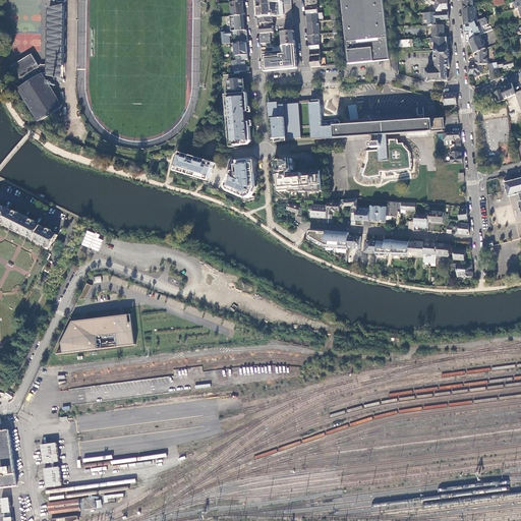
[(285,15),(283,0),(258,0),(258,1),(259,17),(273,16),(285,15)]
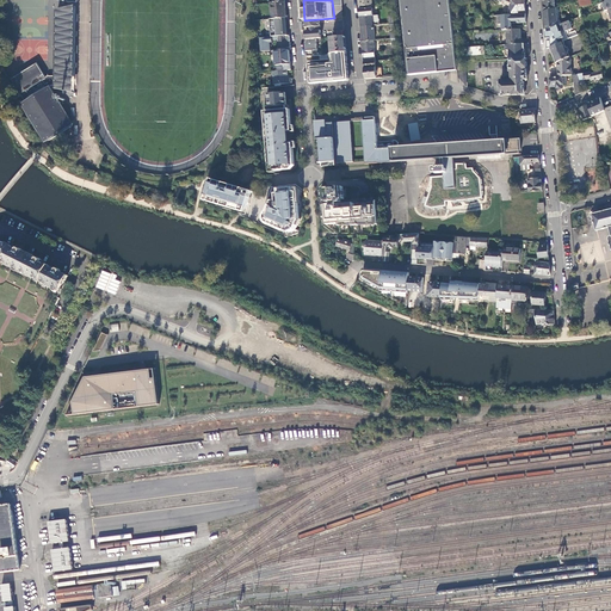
[(332,0),(334,18),(343,17),(341,0),(332,0)]
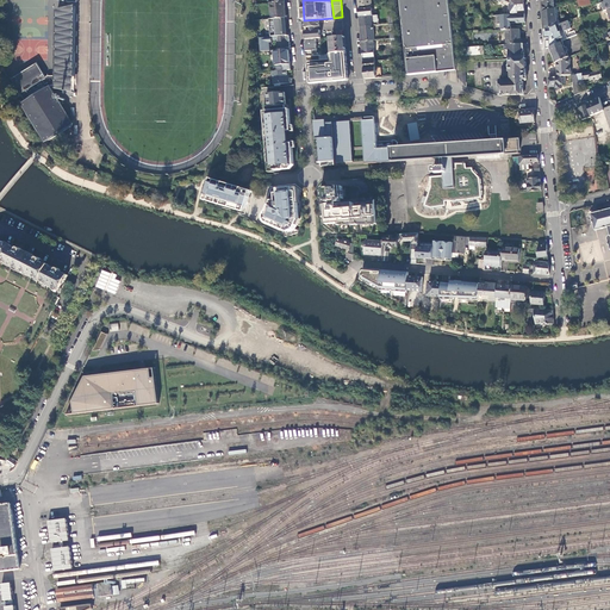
[(398,0),(408,75),(442,72),(456,70),(455,63),(448,0),(398,0)]
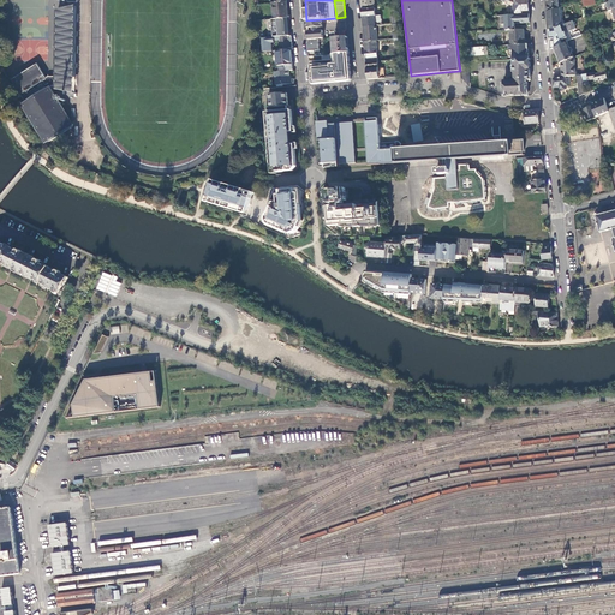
[(529,3),(527,0),(514,0),(515,6),(514,6),(514,16),(523,15),(523,11),(529,11),(529,3)]
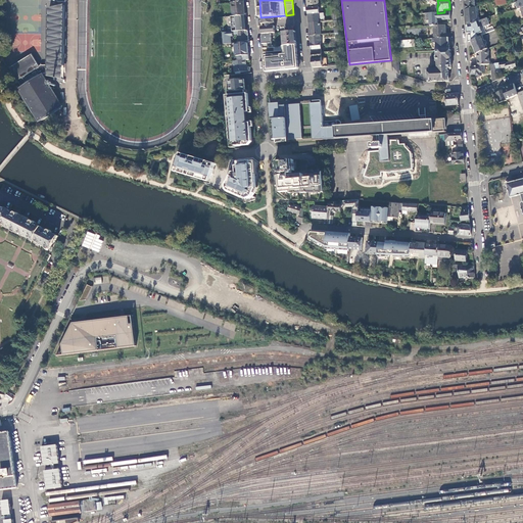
[(476,6),(475,0),(464,0),(466,9),(476,7),(476,6)]
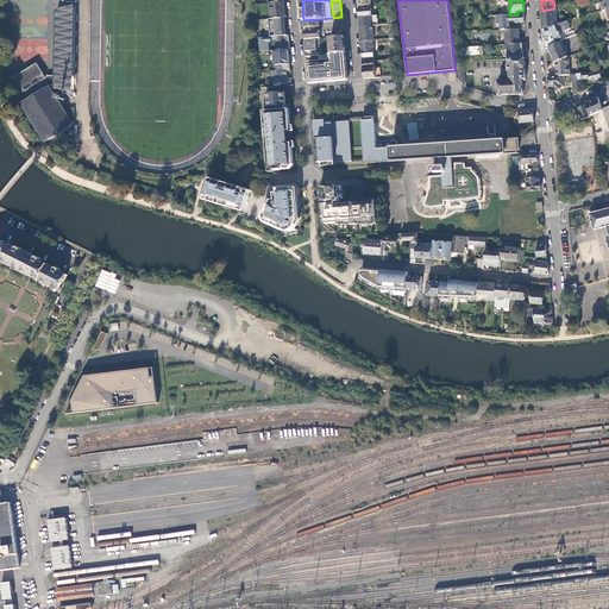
[(271,2),(272,19),(286,18),(284,1),(271,2)]
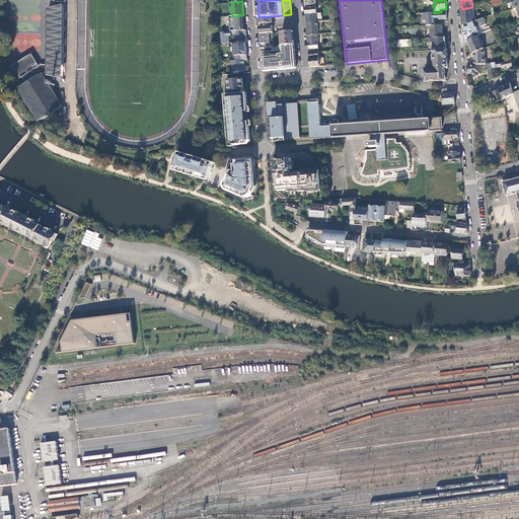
[(48,75),(63,79),(64,5),(48,8),(48,75)]
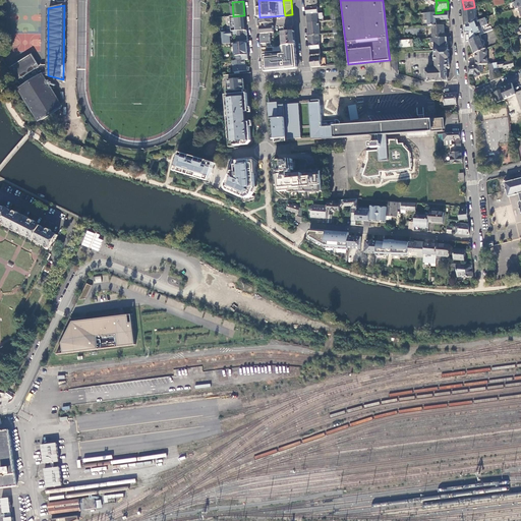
[(319,21),(320,21),(317,7),(306,8),(307,12),(308,22),(319,21)]
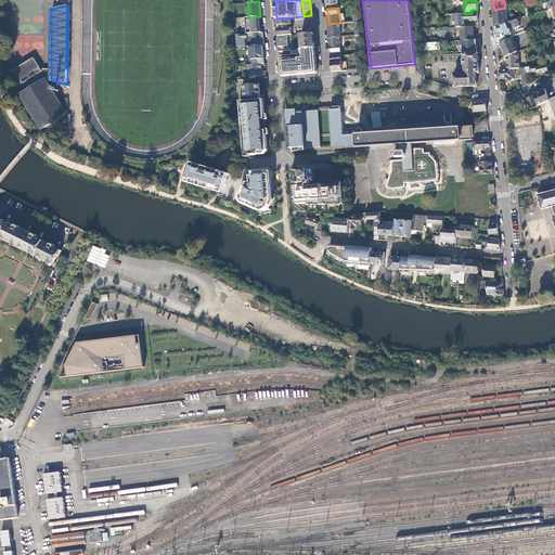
[(506,23),(505,8),(494,10),(494,13),(495,26),(502,26),(506,23)]
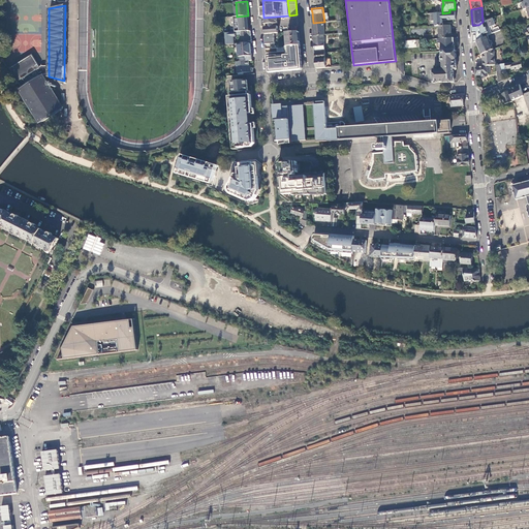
[(443,21),(456,20),(456,16),(456,12),(449,12),(442,13),(431,13),(432,22),(435,21),(436,26),(439,26),(443,26),(443,21)]
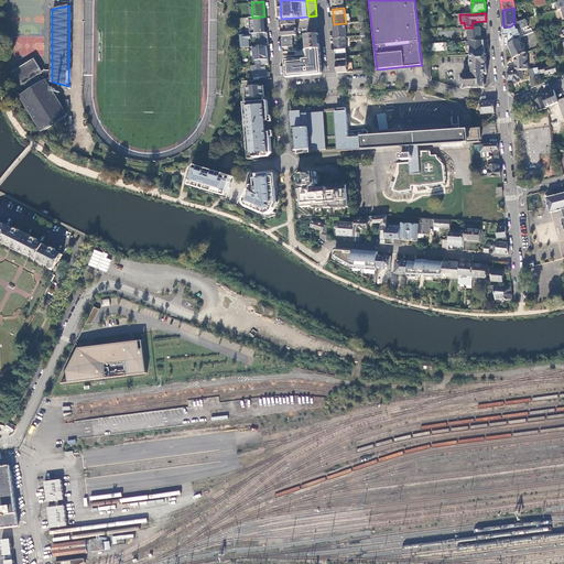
[(252,18),(250,18),(251,34),(253,34),(267,33),(264,17),(252,18)]
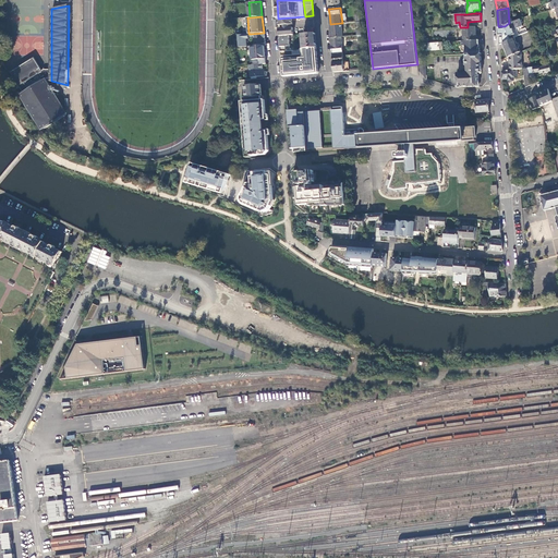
[(294,35),(293,27),(292,27),(292,24),(293,24),(292,17),(278,19),(279,25),(283,25),(283,28),(279,28),(280,36),(290,35),(294,35)]
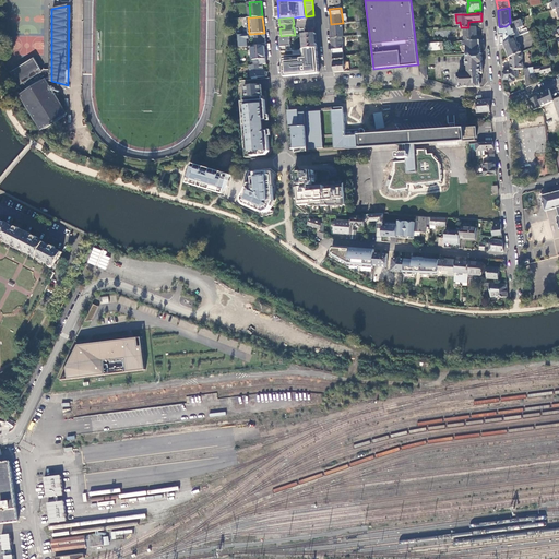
[(342,23),(331,24),(331,30),(332,38),(343,37),(342,23)]
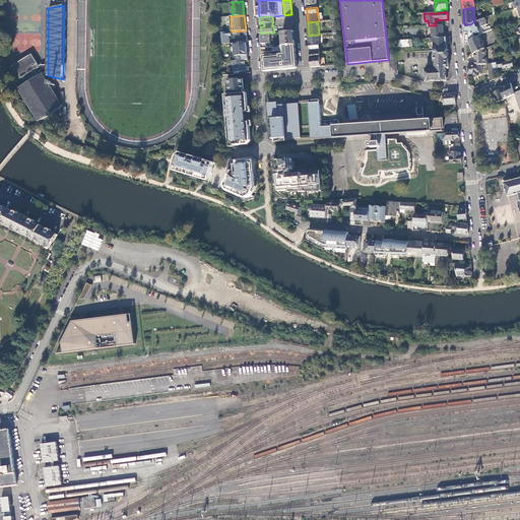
[(436,25),(432,25),(433,39),(444,38),(443,24),(436,25)]
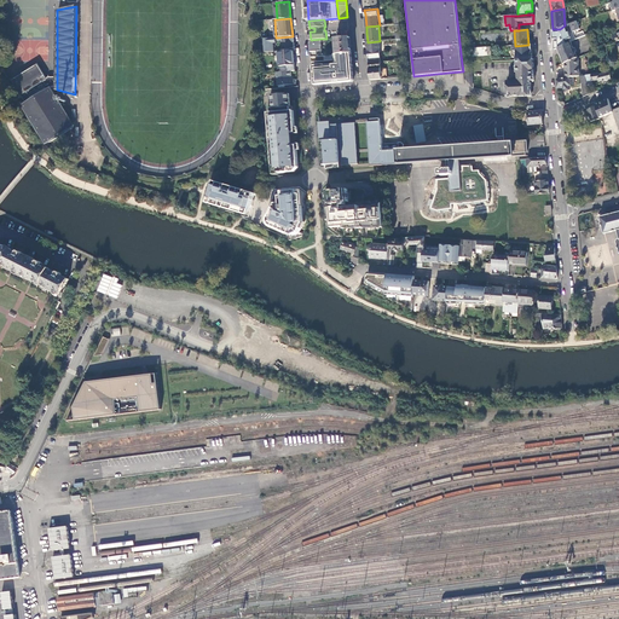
[(560,29),(553,29),(553,34),(554,45),(561,44),(561,39),(563,38),(562,34),(562,33),(560,33),(560,29)]
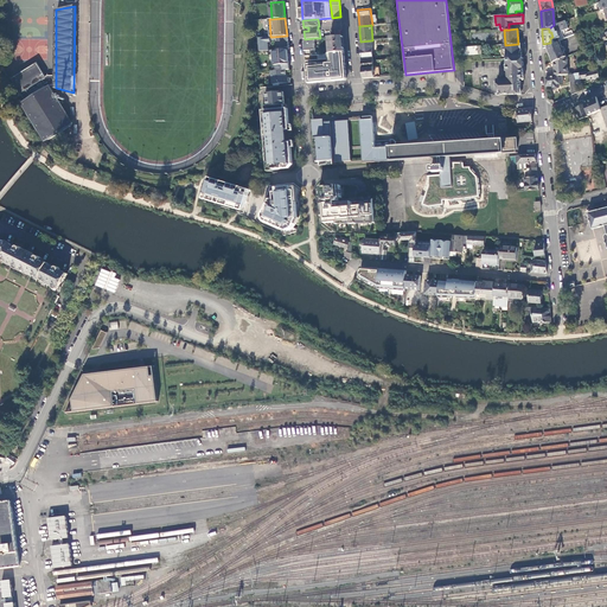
[(289,42),(288,36),(287,36),(273,37),(273,39),(278,39),(279,49),(288,48),(289,48),(289,42)]
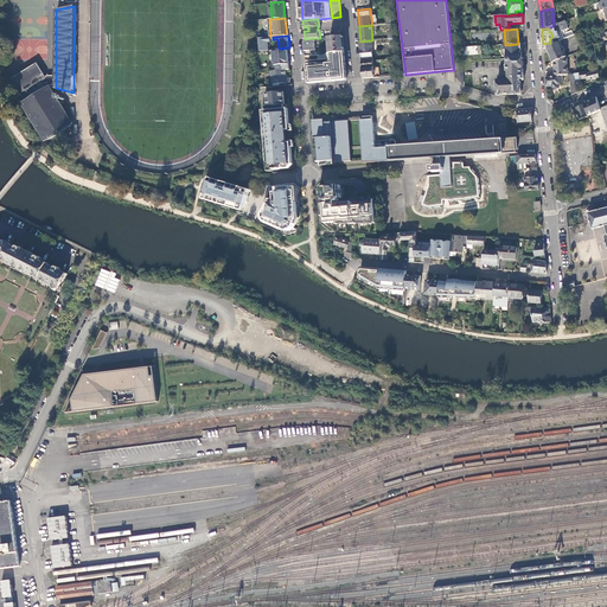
[(270,37),(259,38),(260,51),(269,50),(268,42),(270,42),(270,37)]
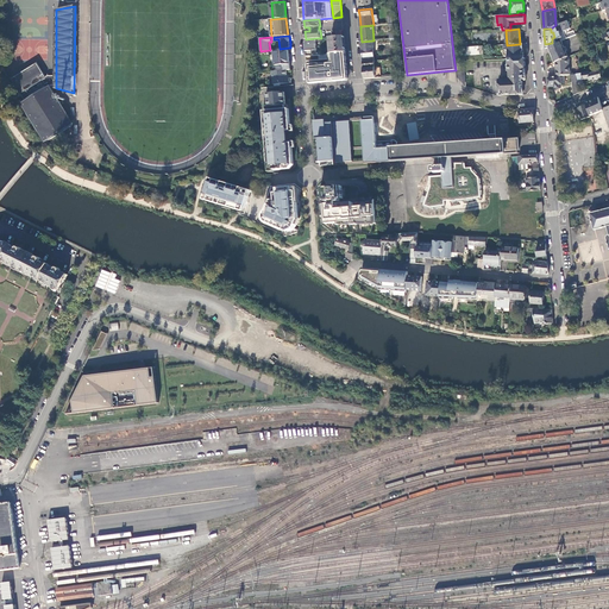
[(345,37),(331,37),(332,54),(346,52),(345,43),(345,37)]
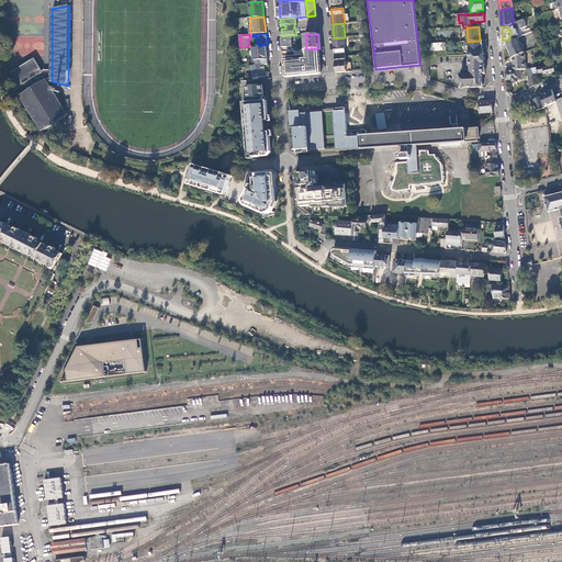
[(281,43),(282,47),(293,46),(292,35),(282,36),(282,38),(281,38),(281,43)]
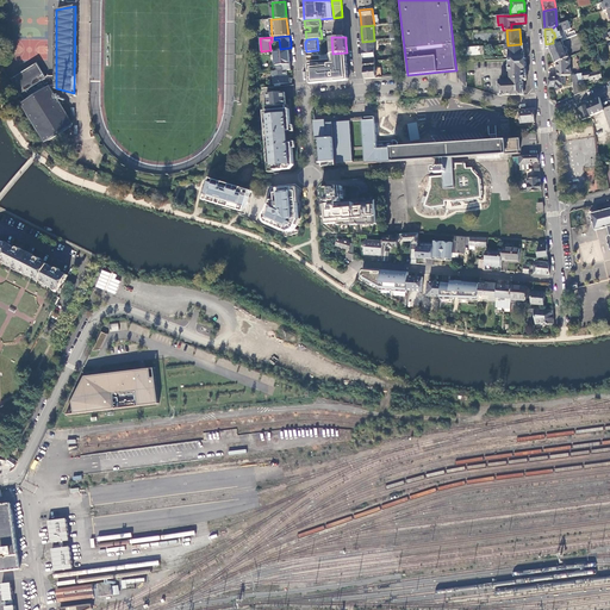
[(363,62),(374,61),(375,61),(374,41),(362,42),(362,45),(363,58),(363,62)]
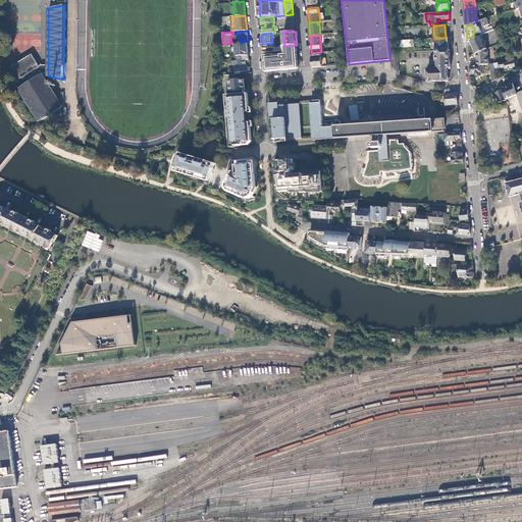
[(480,47),(485,45),(481,36),(470,41),(472,45),(479,43),(480,47)]
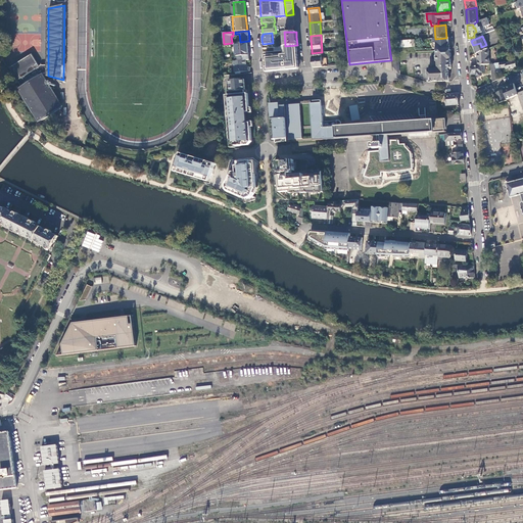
[(452,45),(452,42),(453,42),(453,41),(453,38),(446,38),(435,39),(433,39),(433,43),(435,43),(436,51),(437,51),(450,50),(449,45),(452,45)]
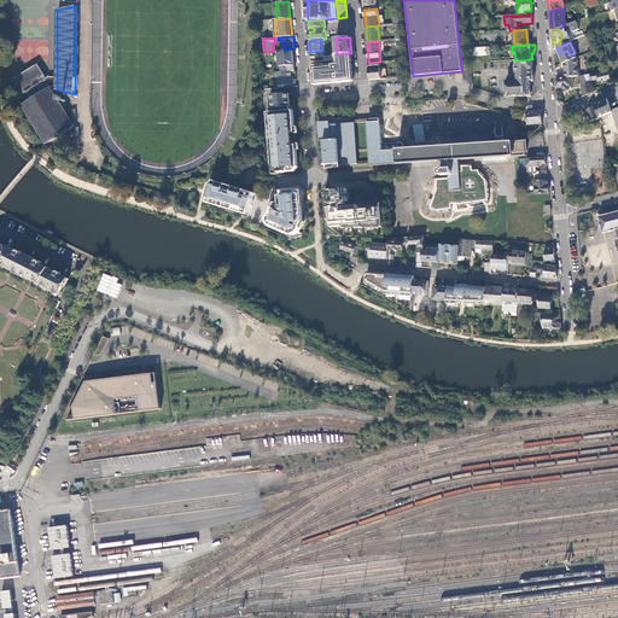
[(279,66),(279,73),(291,71),(295,71),(293,50),(279,51),(280,66),(279,66)]
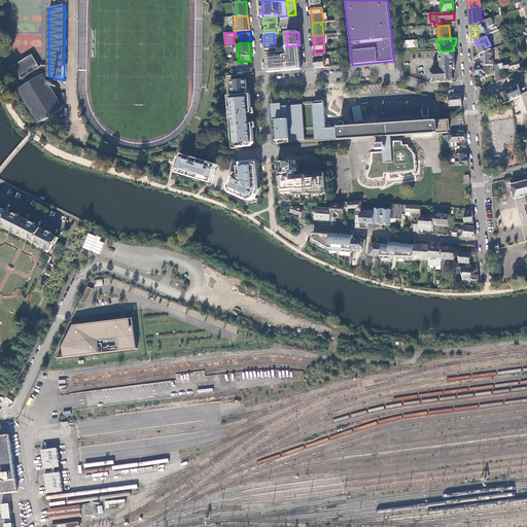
[(484,43),(477,45),(481,54),(492,49),(490,45),(485,47),(484,43)]
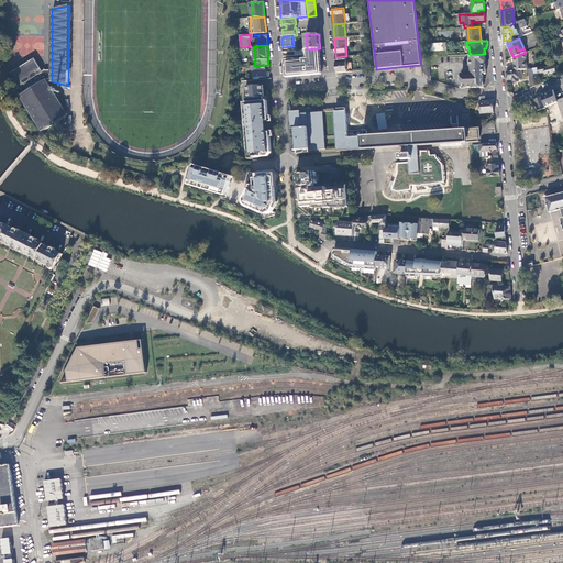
[(322,74),(320,48),(307,50),(283,52),(285,77),(289,77),(322,74)]
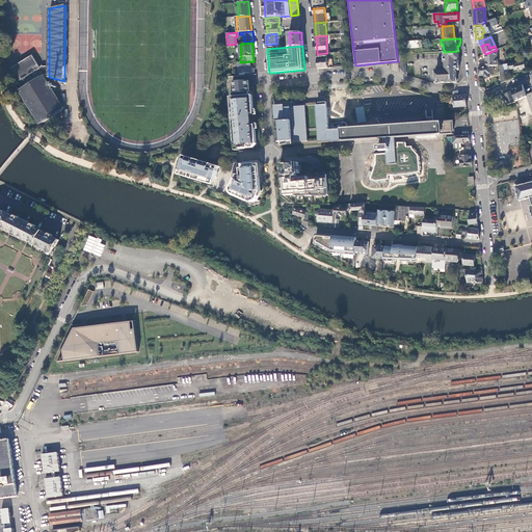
[(498,65),(498,49),(497,50),(485,54),(486,68),(489,67),(498,65)]
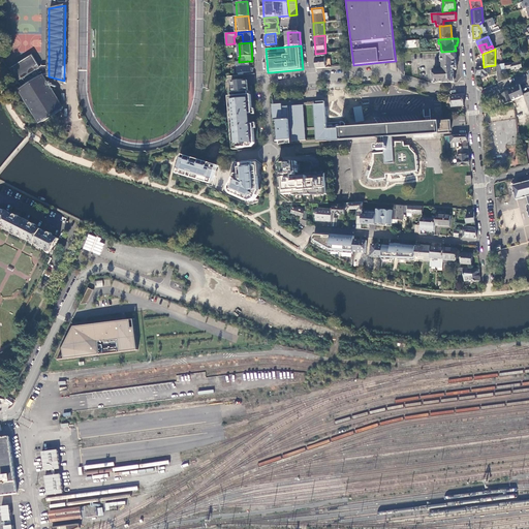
[(434,68),(434,82),(444,82),(444,83),(455,82),(454,69),(456,68),(456,61),(457,61),(456,51),(442,52),(441,52),(442,68),(434,68)]
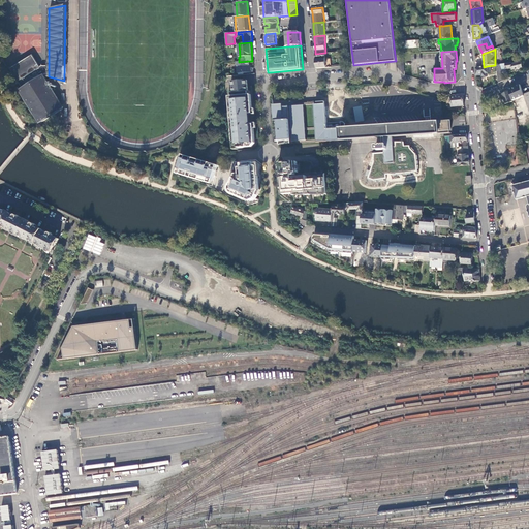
[(316,68),(331,67),(331,60),(325,60),(324,53),(315,54),(315,58),(316,68)]
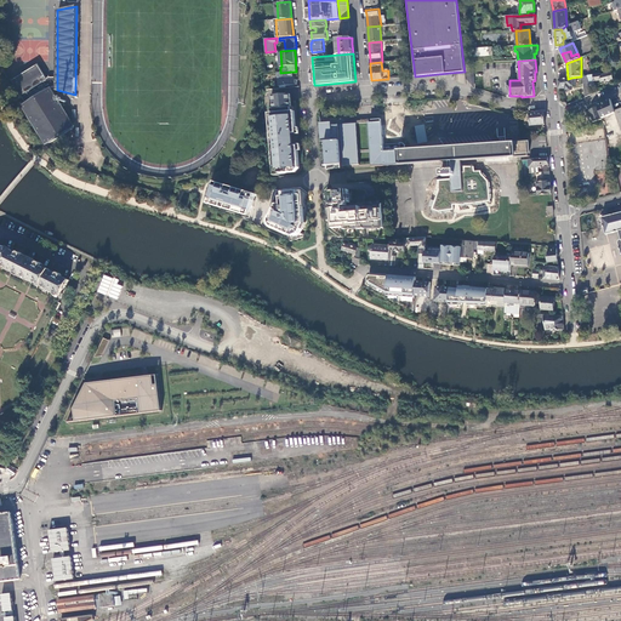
[(72,124),(50,89),(45,81),(47,80),(39,67),(21,78),(12,83),(27,104),(24,106),(49,144),(74,129),(72,124)]
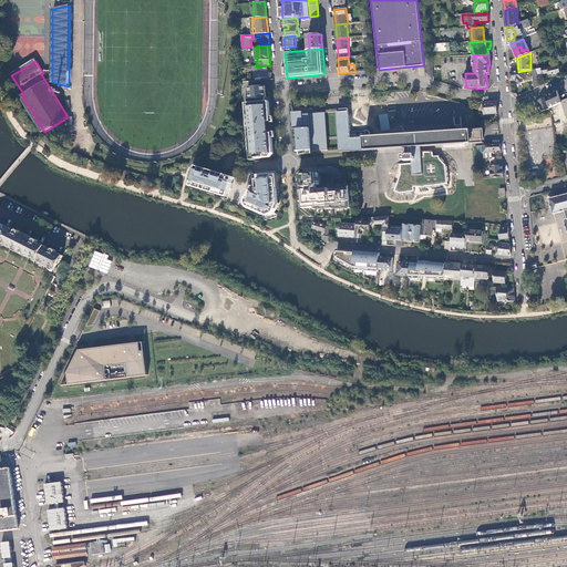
[(256,66),(253,66),(254,79),(265,78),(271,78),(271,73),(268,73),(267,65),(256,66)]
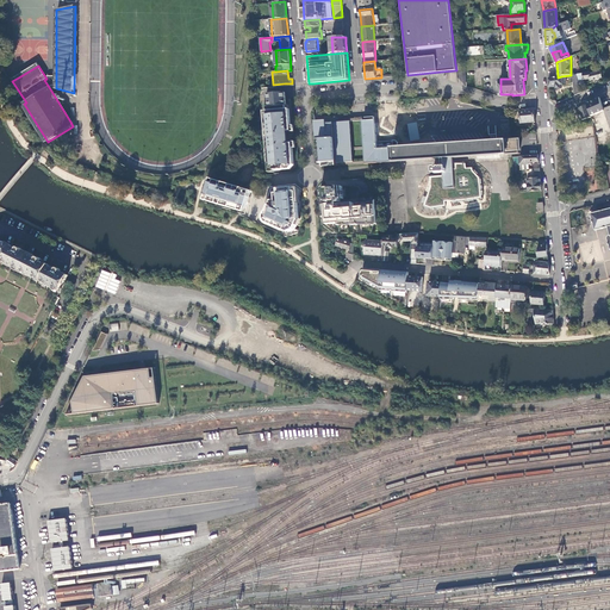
[(44,80),(49,87),(53,86),(55,86),(55,76),(49,76),(47,79),(44,80)]
